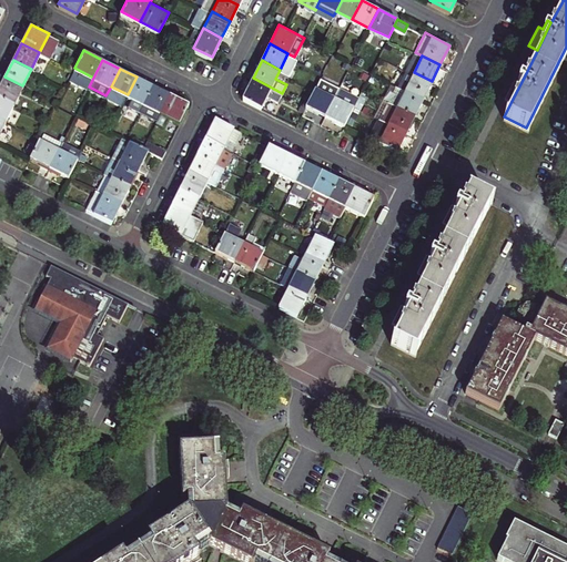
[(397,85),(398,85),(423,99),(432,81),(414,72),(406,69),(397,85)]
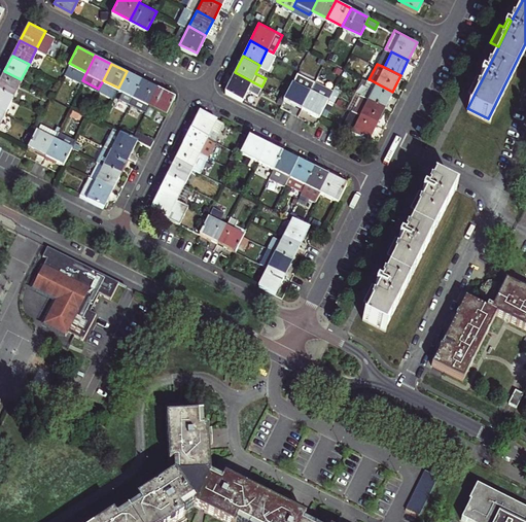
[(480,74),(476,72),(467,90),(475,94),(488,68),(484,66),(480,74)]
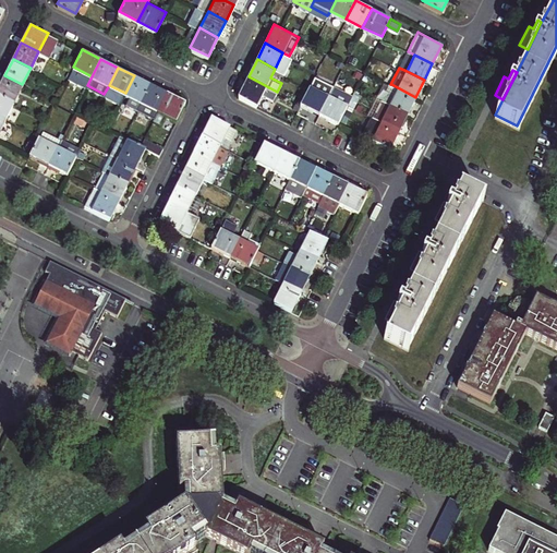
[(22,84),(4,75),(0,84),(0,94),(14,100),(22,84)]
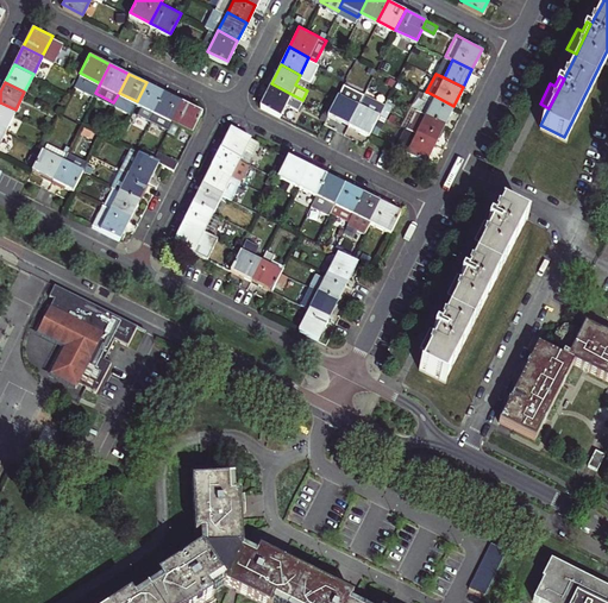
[(151,118),(164,92),(146,82),(137,101),(139,104),(136,111),(151,118)]
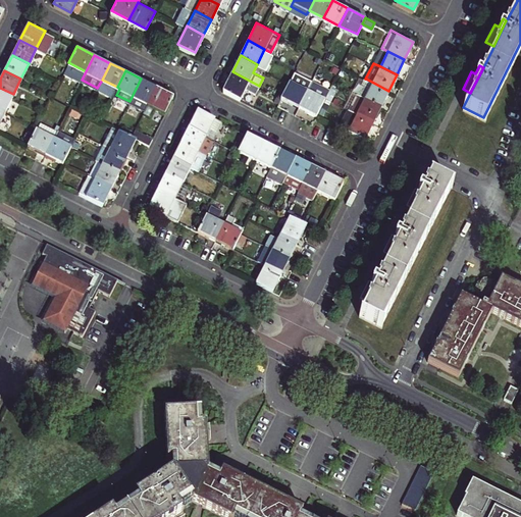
[(259,86),(232,71),(223,89),(240,97),(246,87),(256,92),(259,86)]
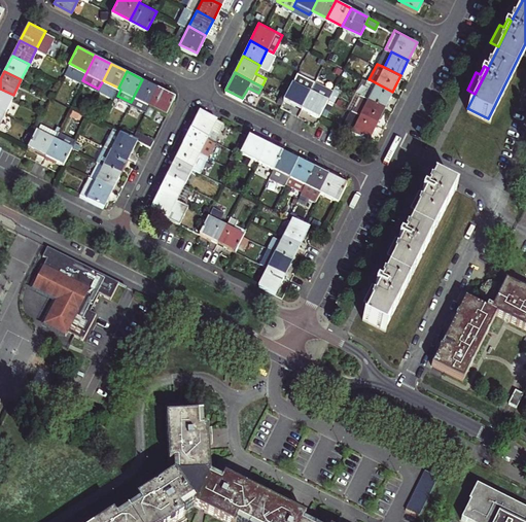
[(142,79),(131,102),(141,108),(145,101),(148,103),(156,87),(142,79)]
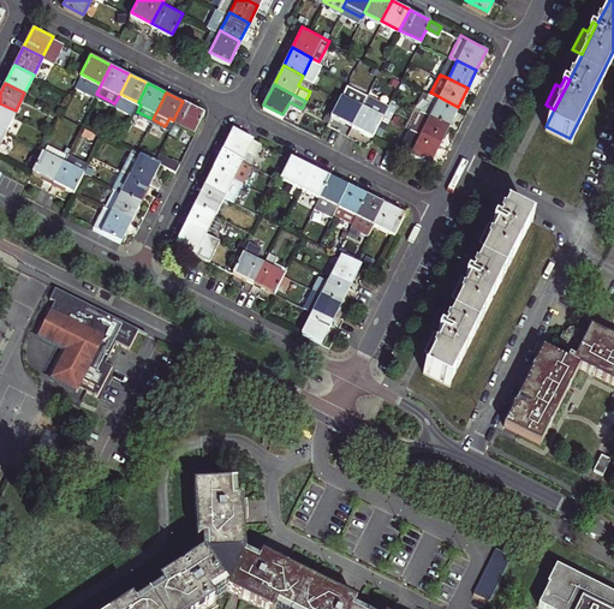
[(331,113),(351,124),(362,103),(341,93),(331,113)]
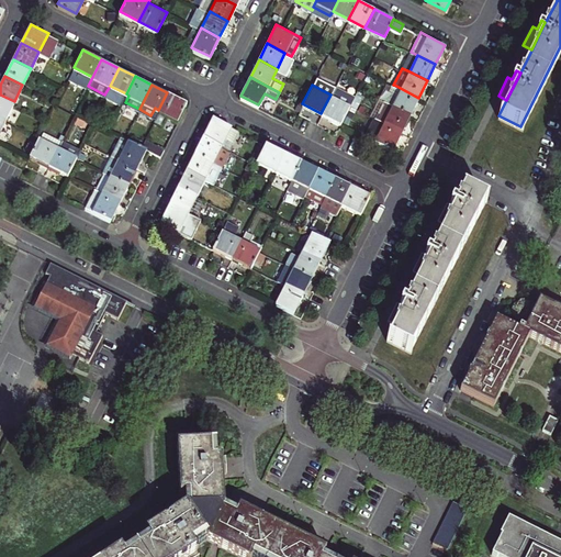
[(321,113),(340,123),(349,104),(350,103),(355,95),(335,85),(331,95),(321,113)]
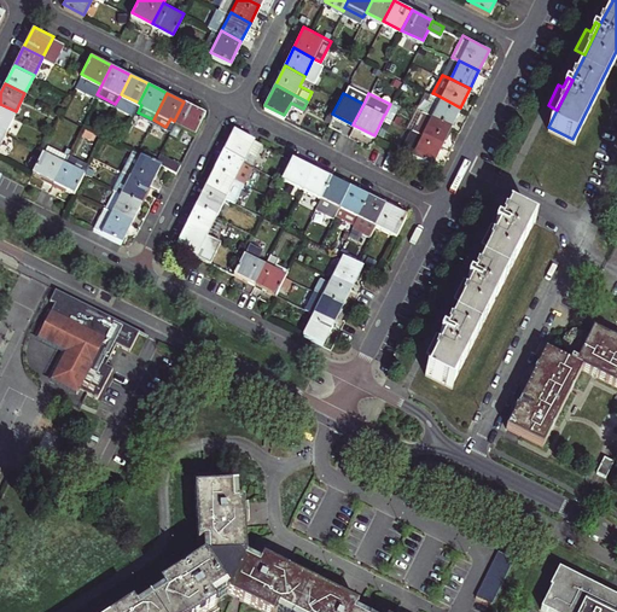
[(434,93),(424,110),(452,124),(460,108),(434,93)]
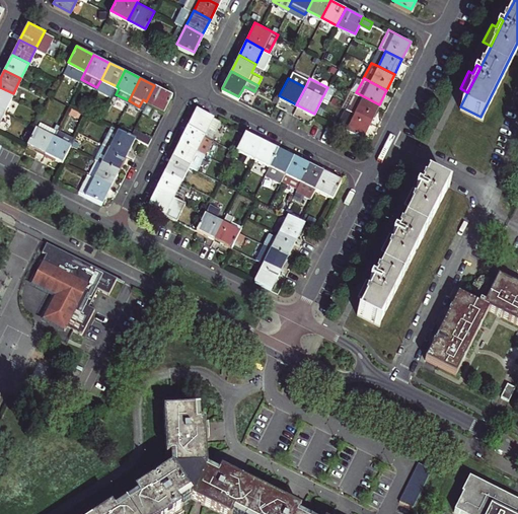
[(154,85),(146,101),(164,111),(172,94),(154,85)]
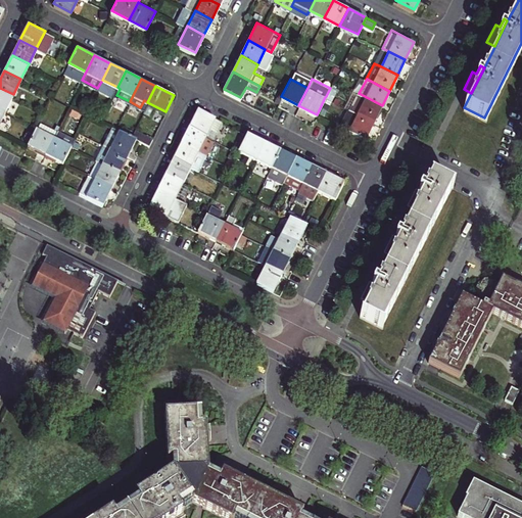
[(0,107),(5,110),(13,94),(0,88),(0,107)]
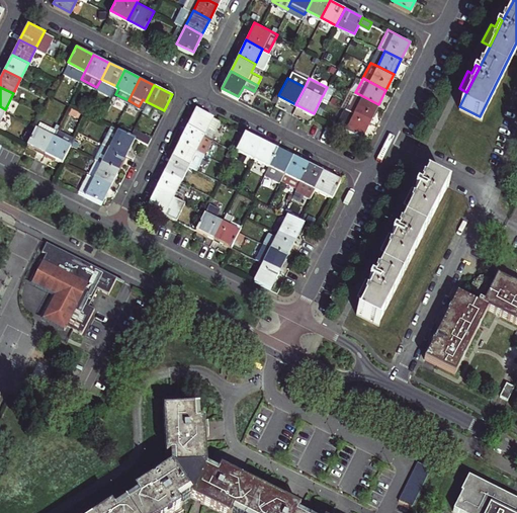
[(354,111),(370,119),(378,104),(355,92),(350,103),(356,106),(354,111)]
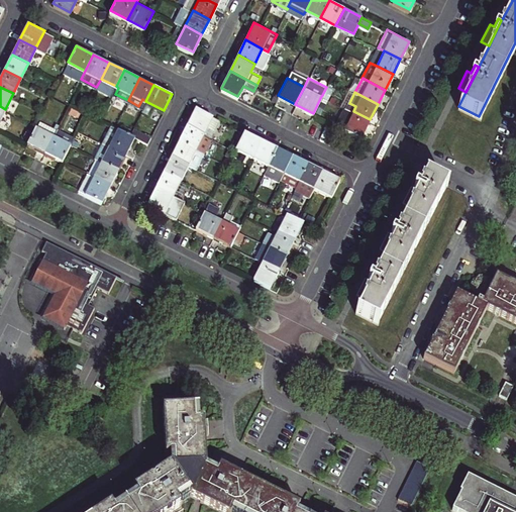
[(197,107),(188,124),(204,132),(208,134),(212,127),(214,128),(219,118),(197,107)]
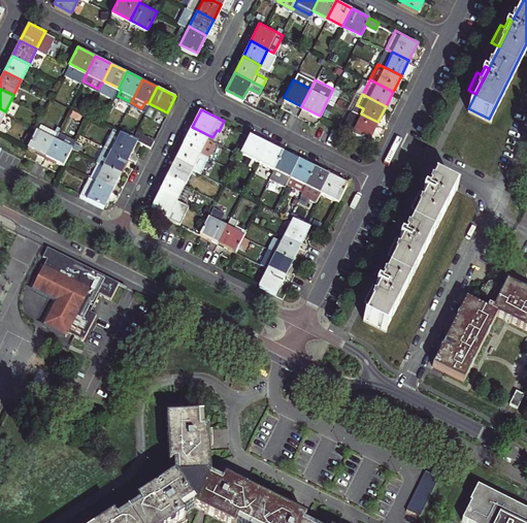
[(352,131),(368,140),(377,122),(361,113),(352,131)]
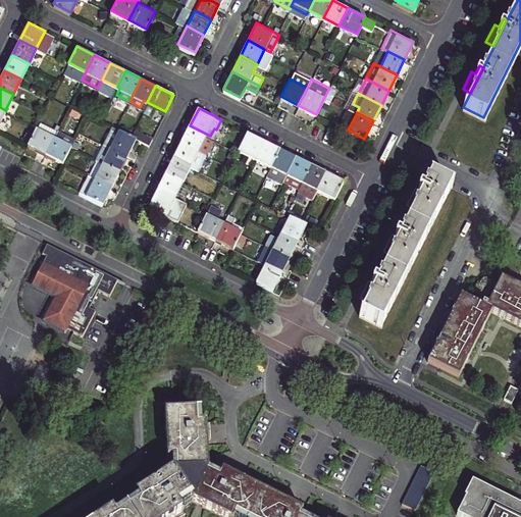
[(103,143),(126,155),(136,137),(112,125),(103,143)]
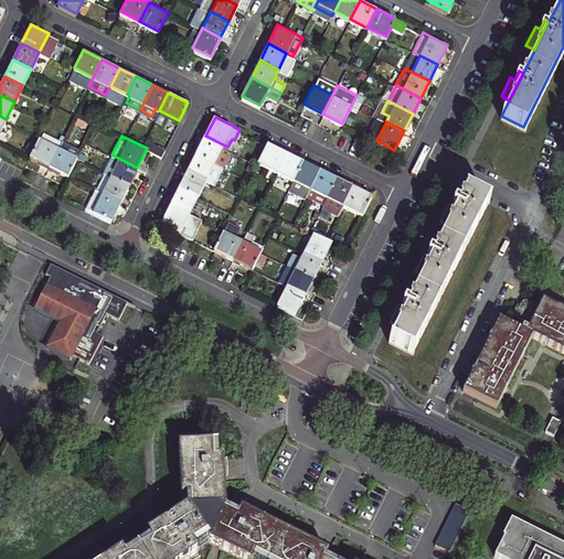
[(147,136),(142,142),(158,150),(162,143),(147,136)]
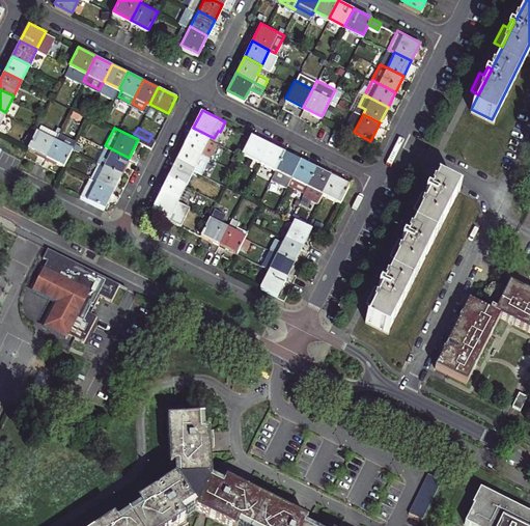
[(201,151),(210,136),(193,128),(185,143),(201,151)]
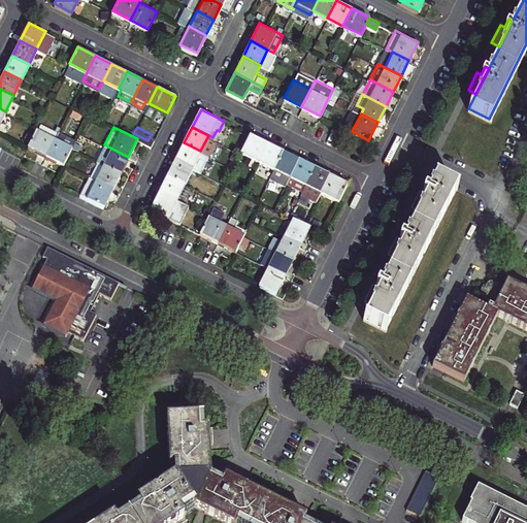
[(28,144),(45,154),(55,136),(37,128),(28,144)]
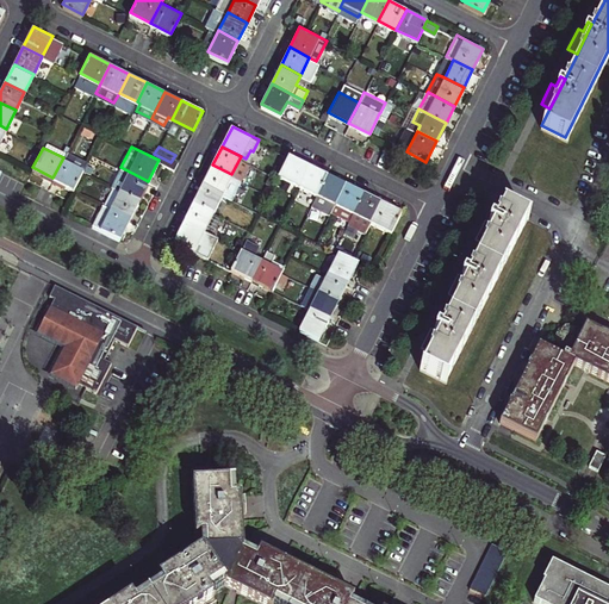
[(299,184),(309,164),(289,154),(279,173),(299,184)]
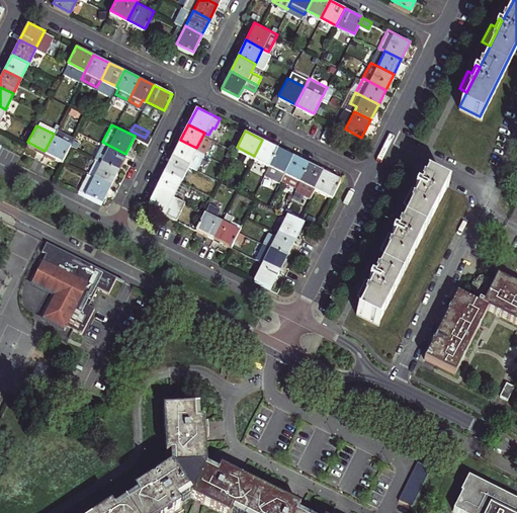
[(45,151),(63,160),(71,145),(71,143),(54,134),(45,151)]
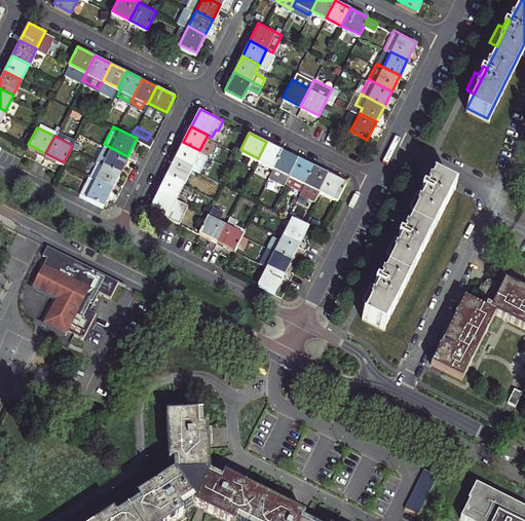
[(208,155),(199,150),(183,142),(176,157),(192,165),(199,170),(208,155)]
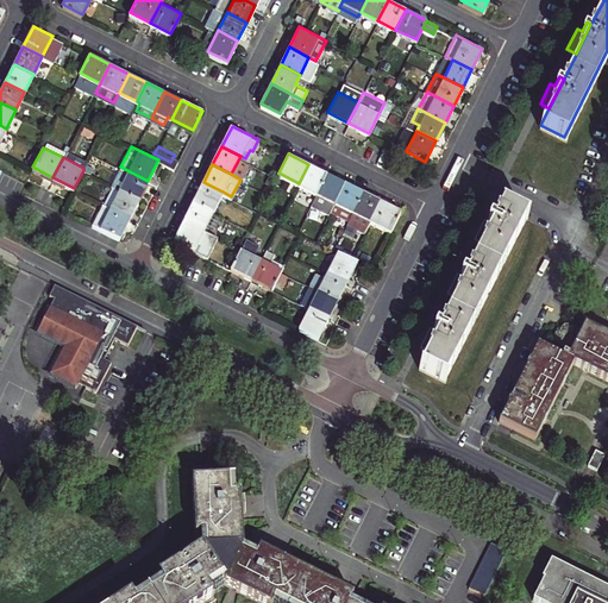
[(299,183),(317,193),(326,173),(308,164),(299,183)]
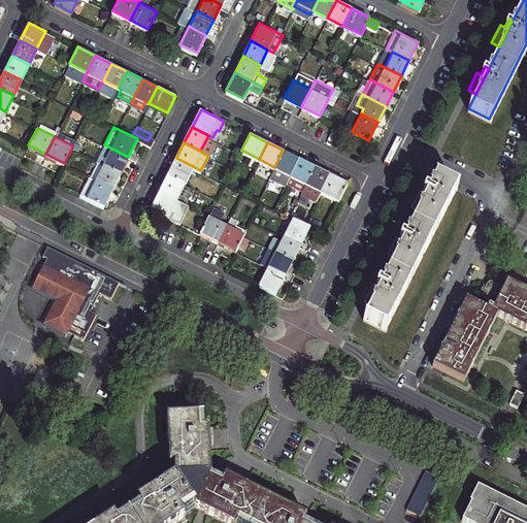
[(104,163),(121,171),(128,157),(104,144),(97,160),(104,163)]
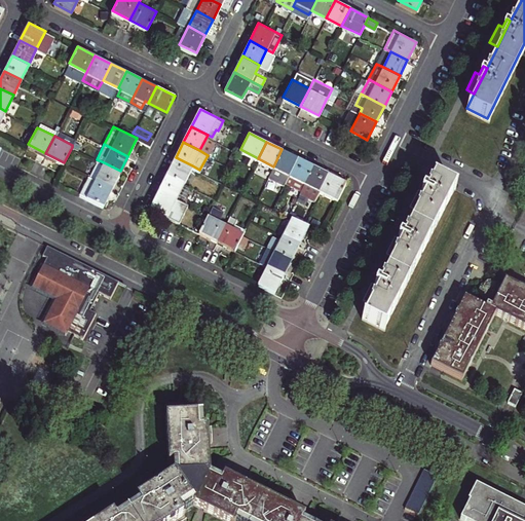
[(273,166),(289,174),(297,157),(282,149),(273,166)]
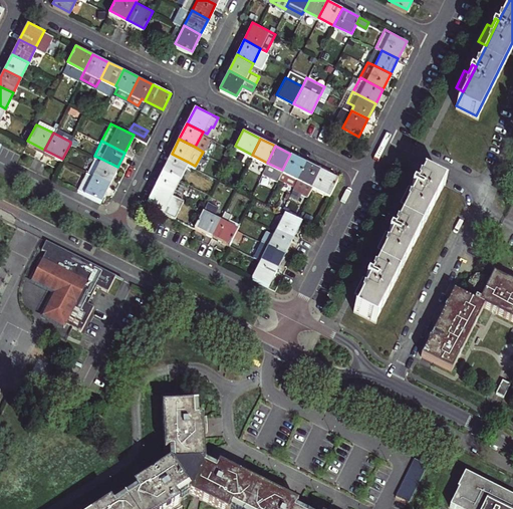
[(180,177),(188,162),(172,154),(164,169),(180,177)]
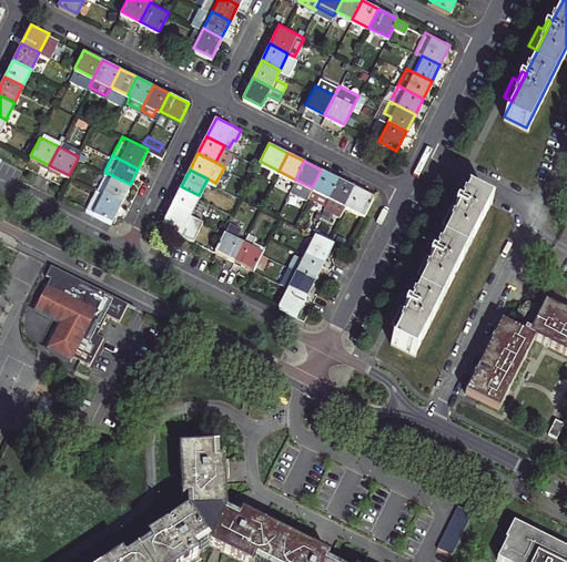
[(328,196),(337,179),(321,170),(312,187),(328,196)]
